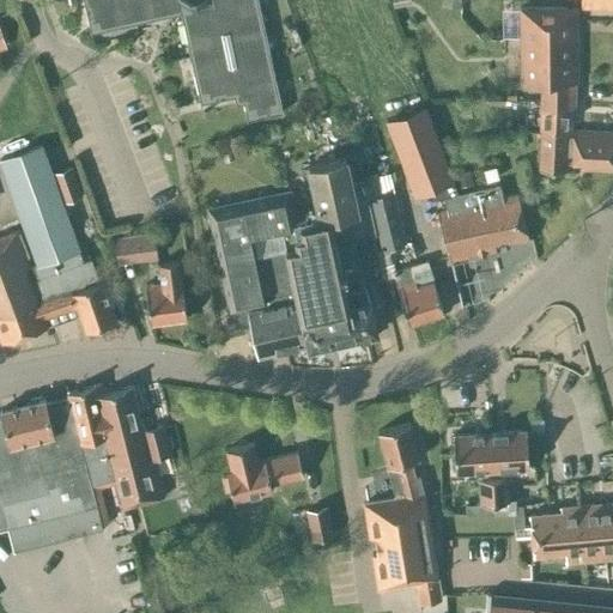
[(83,0),(90,34),(180,13),(200,103),(234,96),(236,104),(243,103),(247,120),(281,113),(256,0),(83,0)]
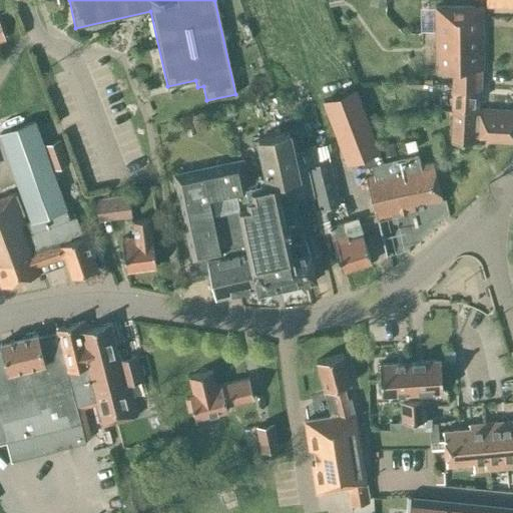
[(482,6),(434,7),(435,69),(452,69),(452,90),(452,109),(450,141),(477,142),(478,136),(488,137),(488,142),(512,142),(512,110),(479,109),(478,109),(479,94),(481,94),(481,89),(481,69),(482,69),(482,6)]
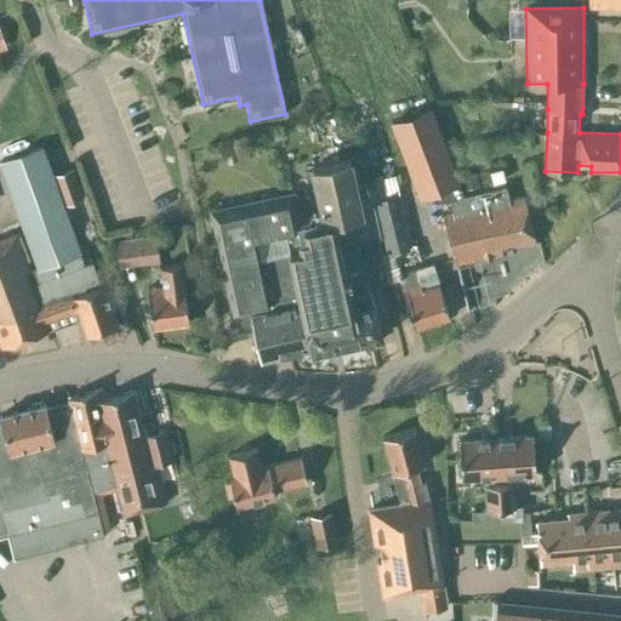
[(429,108),(392,123),(420,197),(436,191),(457,182),(429,108)]
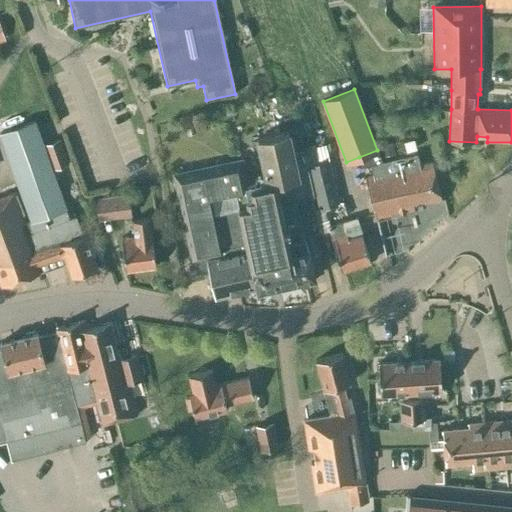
[(295,116),(283,120),(285,128),(297,125),(295,116)]
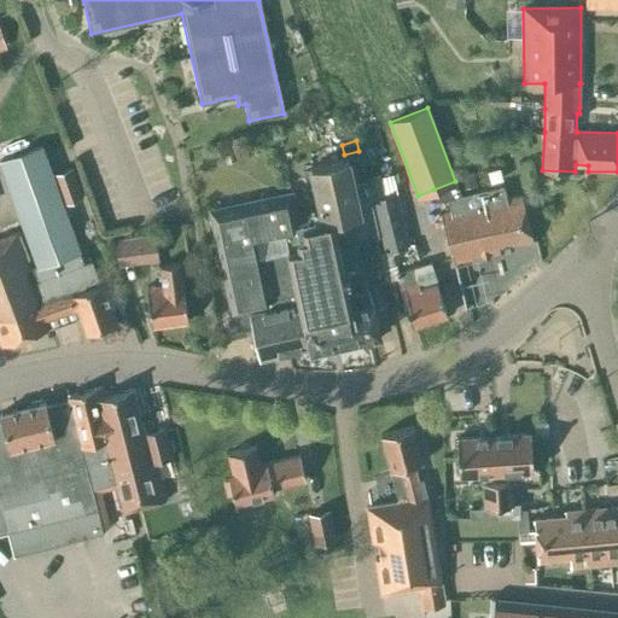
[(41,145),(0,159),(0,168),(35,266),(33,267),(28,268),(31,281),(83,263),(80,252),(62,202),(52,175),(50,168),(45,155),(41,145)]
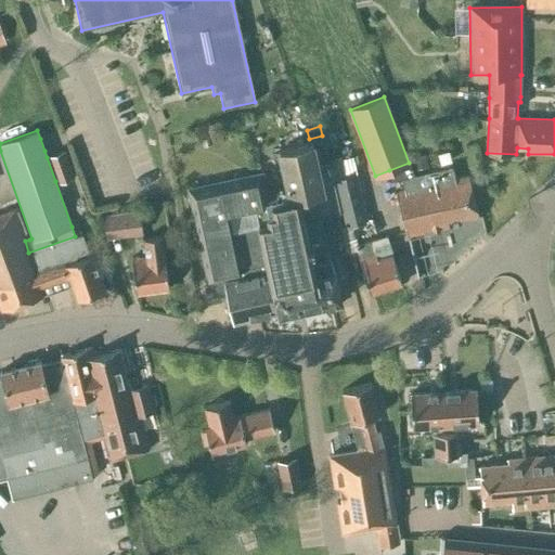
[(317,166),(311,143),(279,150),(289,196),(266,202),(259,173),(189,190),(208,280),(209,280),(211,288),(226,289),(232,321),(278,311),(279,314),(292,311),(293,319),(304,317),(302,309),(321,305),(322,308),(339,304),(338,300),(340,300),(334,270),(333,270),(321,217),(339,213),(328,164),(317,166)]
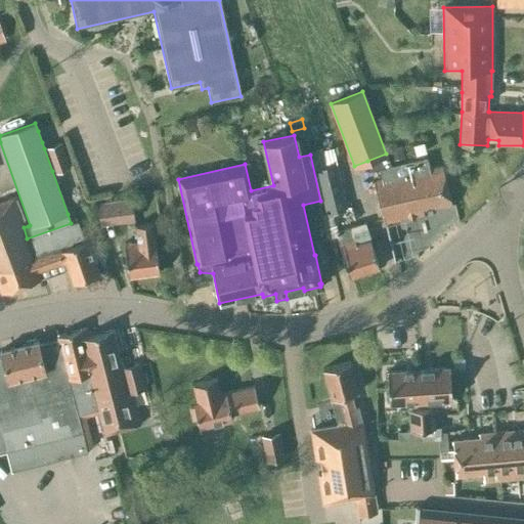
[(60,142),(44,148),(52,171),(69,166),(60,142)]
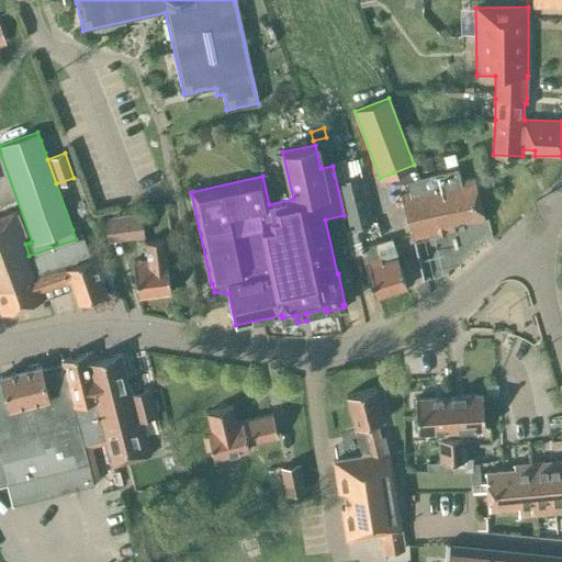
[(446,166),(456,164),(453,153),(442,155),(446,166)]
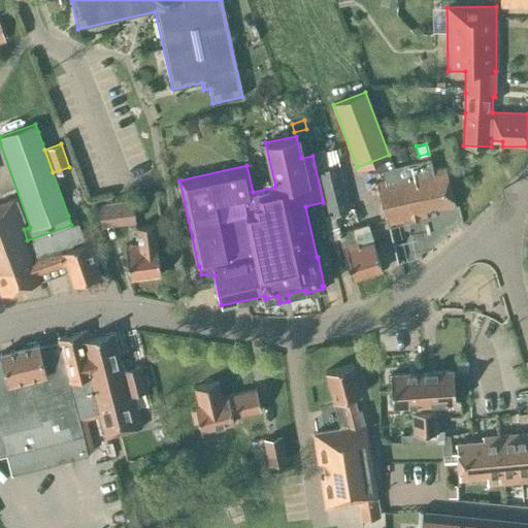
[(391,150),(394,162),(406,159),(404,146),(391,150)]
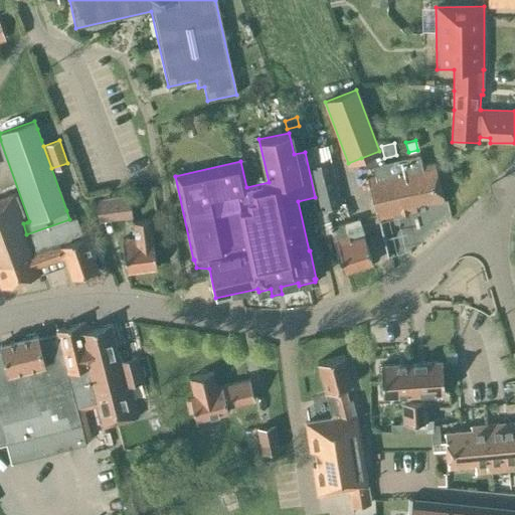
[(379,151),(361,158),(363,168),(373,165),(375,176),(366,178),(376,221),(416,212),(414,206),(426,203),(426,205),(444,201),(435,162),(421,165),(419,155),(384,163),(379,151)]
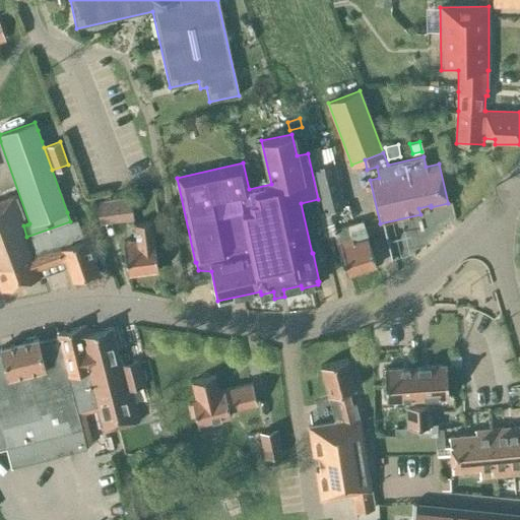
[(344,205),(333,161),(312,167),(323,211),(344,205)]
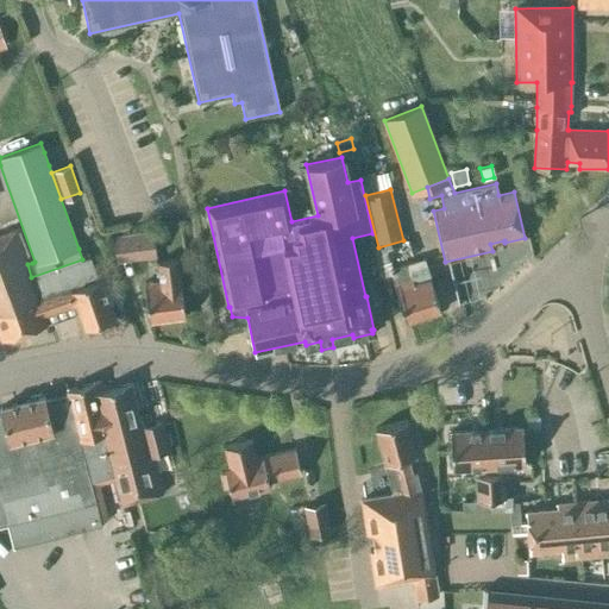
[(19,227),(0,234),(0,339),(0,340),(48,324),(44,314),(31,277),(27,264),(32,263),(19,227)]
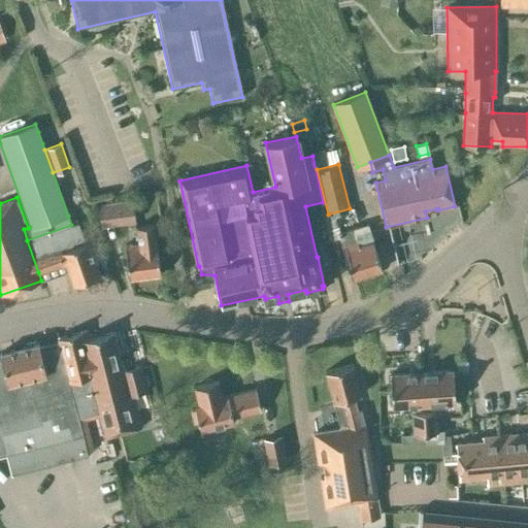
[(100,227),(135,223),(132,199),(97,204),(100,227)]
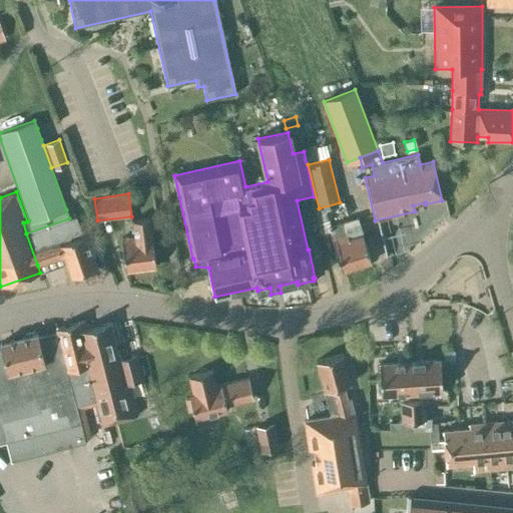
[(315,210),(318,228),(329,226),(326,208),(315,210)]
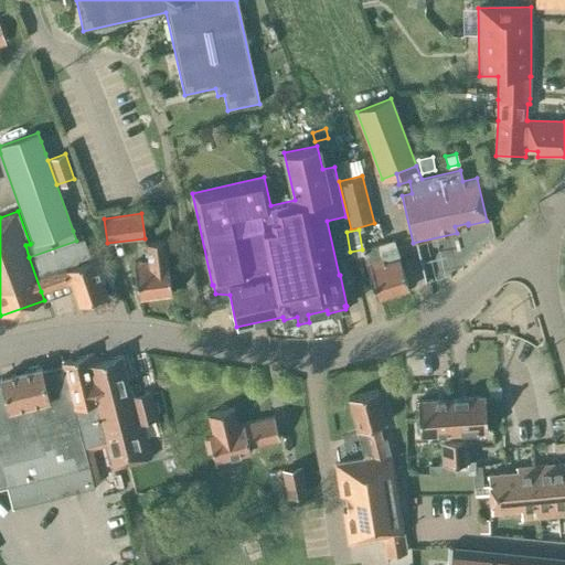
[(76,241),(29,257),(41,291),(71,281),(78,304),(106,295),(93,258),(91,259),(84,237),(76,241)]
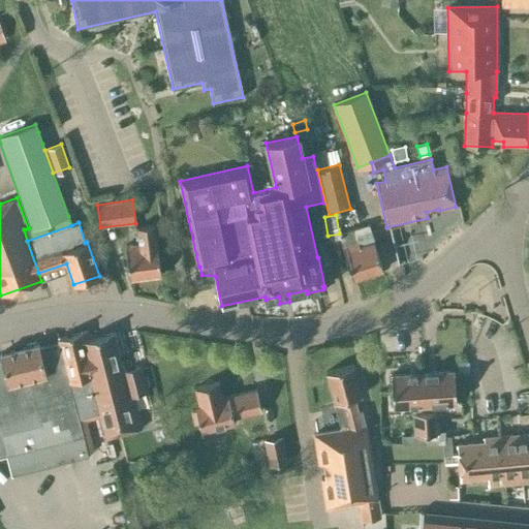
[(129,279),(160,275),(156,246),(153,225),(136,227),(138,245),(125,247),(129,279)]
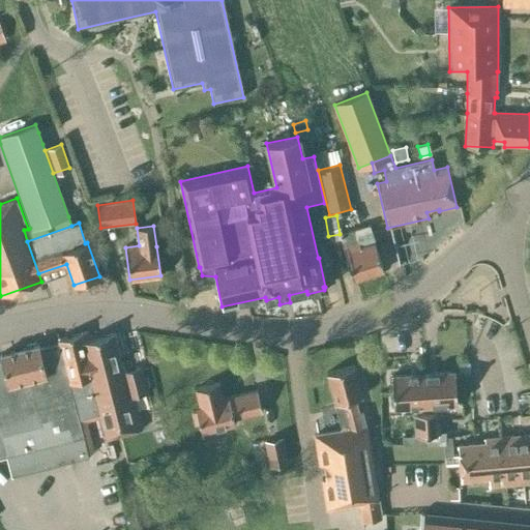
[(359,246),(358,243),(354,230),(337,235),(343,248),(353,281),(383,270),(374,242),(359,246)]
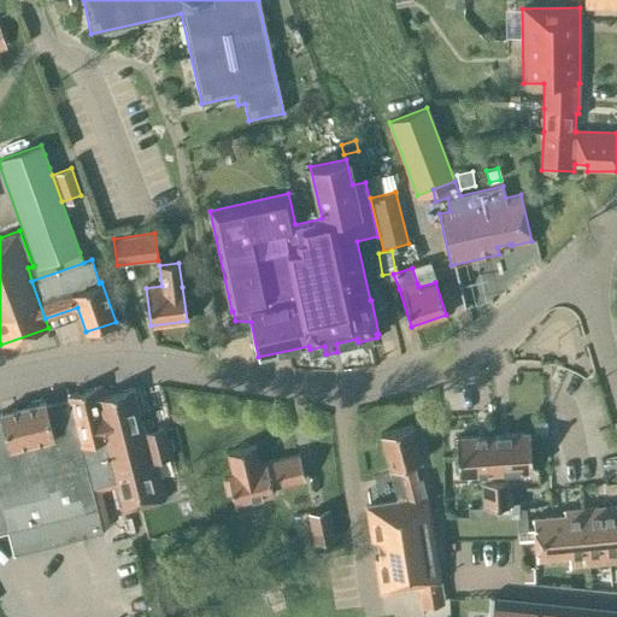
[(103,387),(68,395),(69,399),(68,399),(87,469),(90,483),(92,488),(115,482),(117,487),(123,511),(164,500),(154,460),(170,457),(163,428),(144,433),(131,388),(105,395),(103,387)]
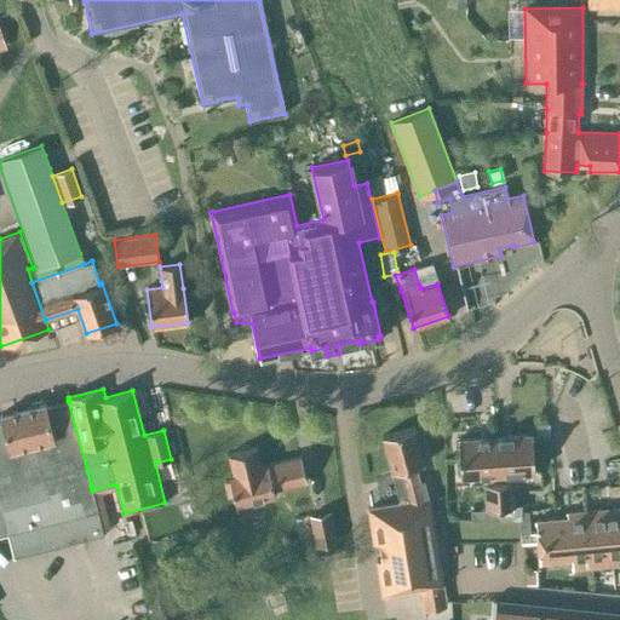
[(0,535),(7,534),(13,557),(103,534),(91,487),(91,486),(87,471),(68,401),(45,407),(45,403),(0,414),(0,417),(1,419),(0,419),(0,535)]
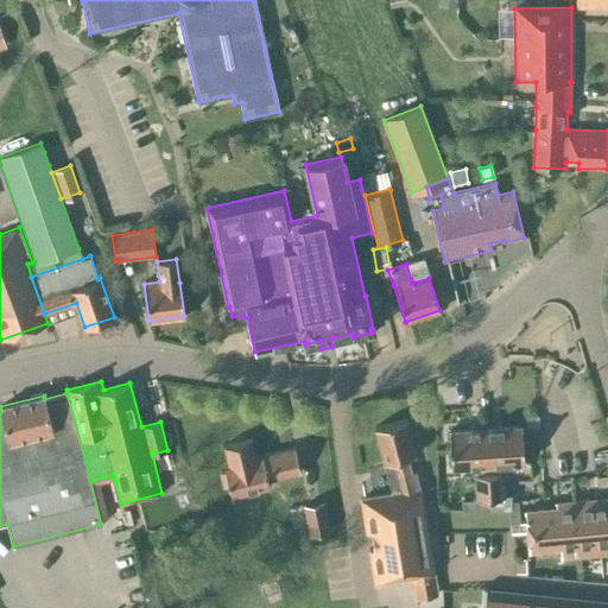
[(415,454),(405,419),(374,428),(391,494),(361,499),(366,533),(372,532),(374,549),(368,550),(374,583),(411,577),(415,599),(436,595),(419,491),(415,472),(410,473),(406,456),(415,454)]
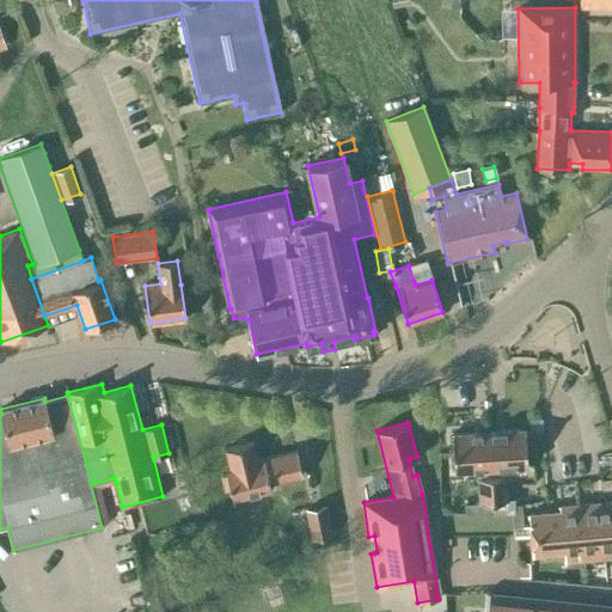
[(525,429),(488,432),(493,502),(493,513),(512,513),(514,513),(513,505),(513,501),(506,502),(503,476),(501,476),(501,469),(527,467),(525,429)]
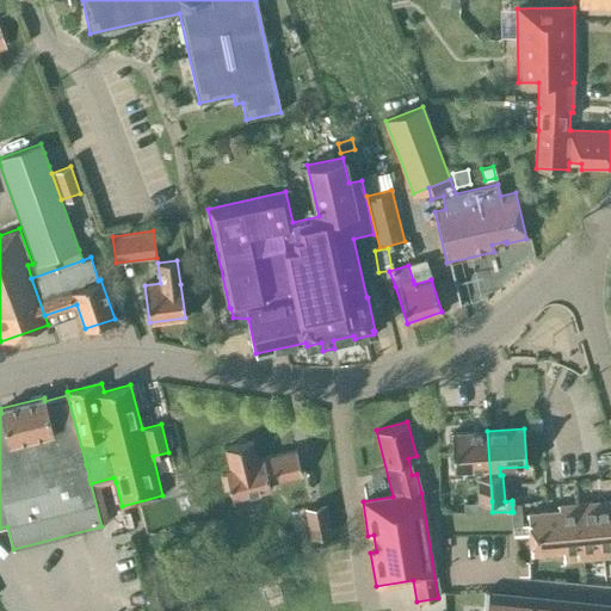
[(492,501),(487,431),(450,433),(452,470),(479,469),(480,477),(476,477),(479,503),(492,501)]
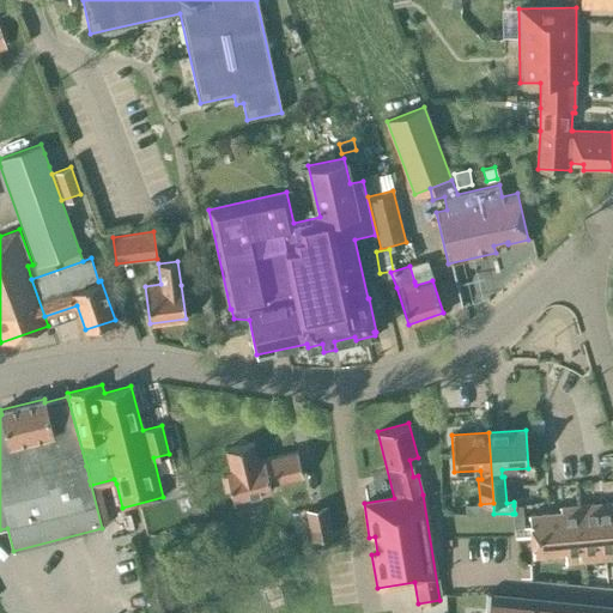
[(258,461),(253,442),(225,449),(230,471),(225,472),(232,498),(271,489),(269,484),(302,475),(296,451),(258,461)]
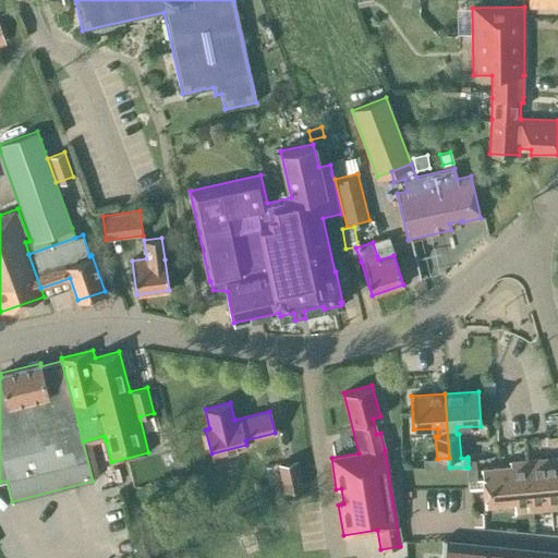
[(557,457),(546,458),(552,508),(557,507),(557,457)]
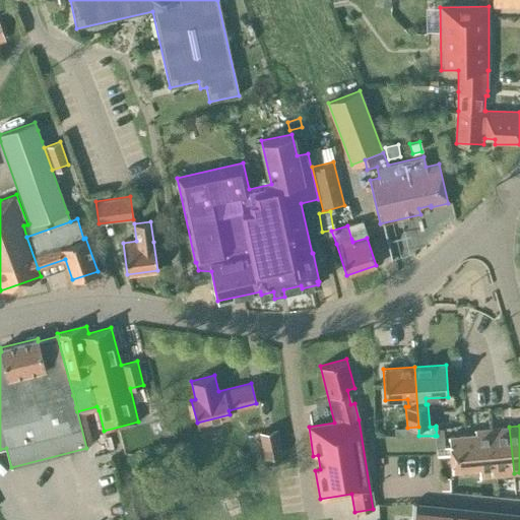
[(418,427),(407,428),(401,428),(401,437),(418,437),(418,436),(418,427)]
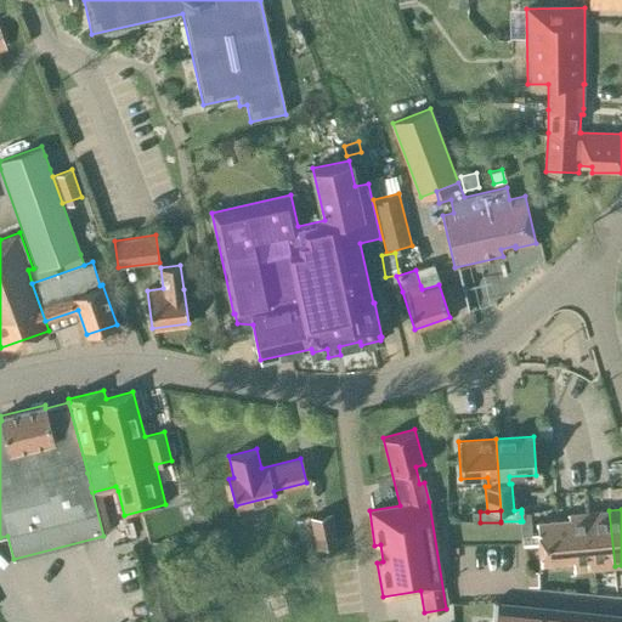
[(592,569),(615,566),(609,510),(586,513),(592,569)]
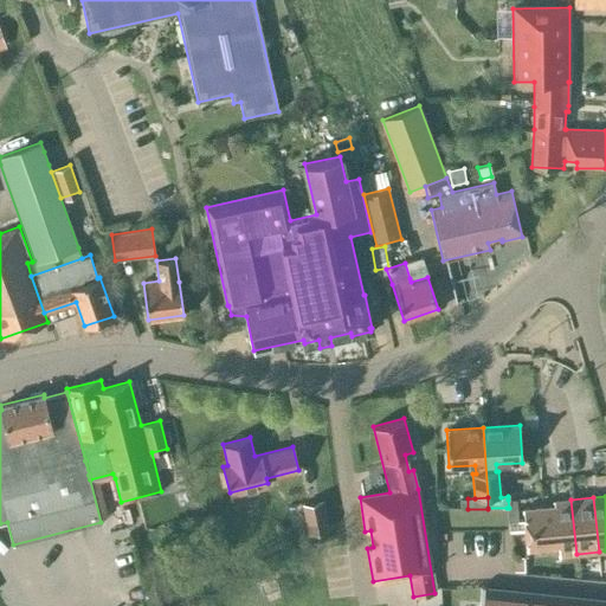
[(329,529),(322,500),(301,504),(308,534),(329,529)]
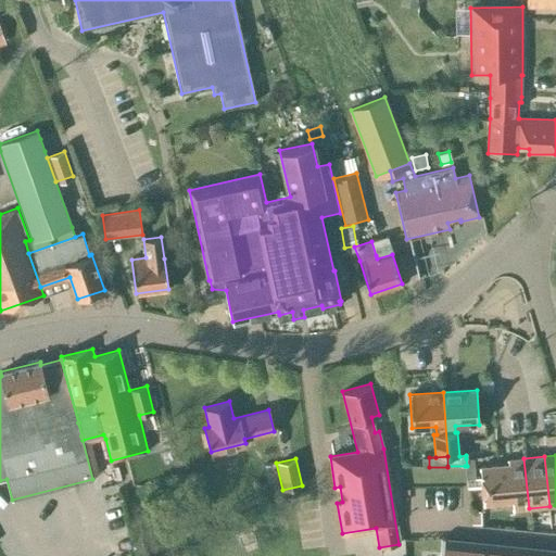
[(467,466),(465,466),(466,479),(476,478),(474,458),(466,458),(467,466)]
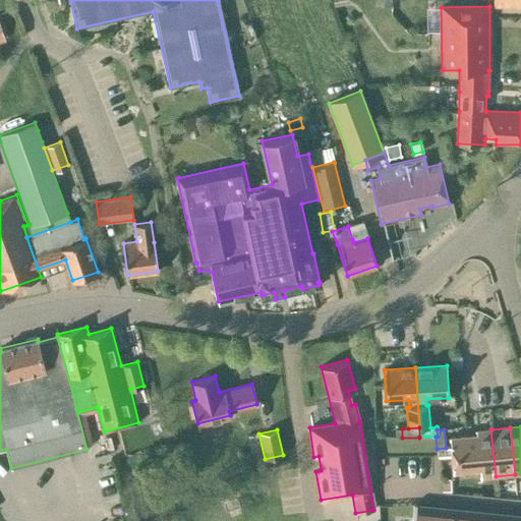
[(496,476),(490,429),(476,431),(476,435),(450,438),(453,472),(479,469),(480,478),(496,476)]
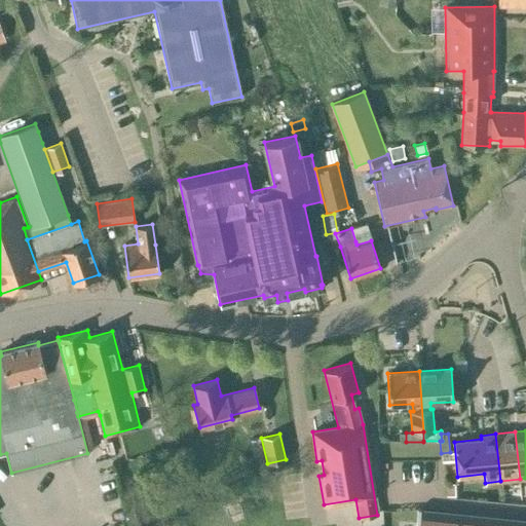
[(445,484),(446,496),(455,495),(454,483),(445,484)]
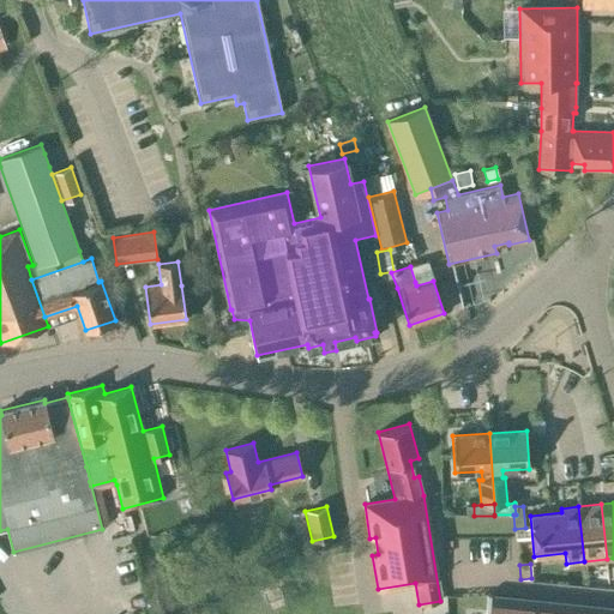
[(172,602),(167,593),(150,599),(155,609),(172,602)]
